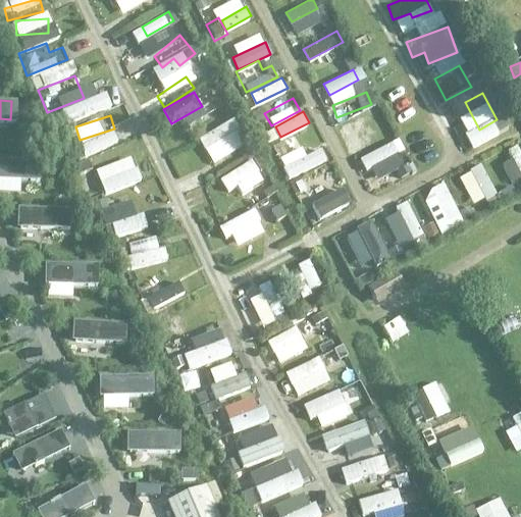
[(207,148),(241,126),(235,116),(200,137),(207,148)]
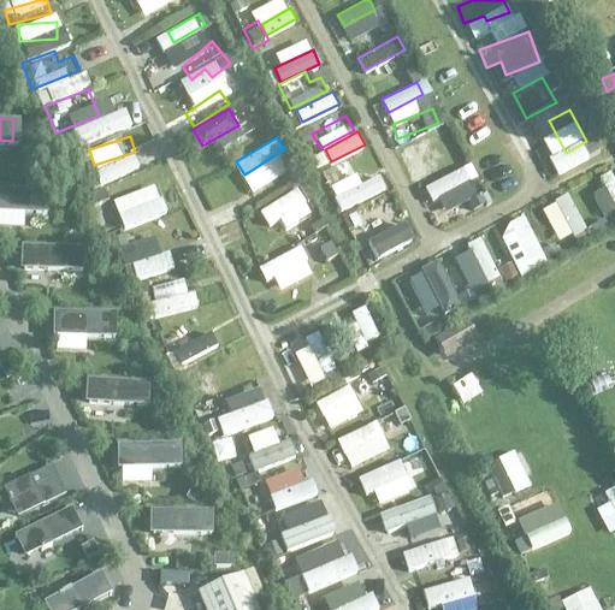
[(421,193),(465,175),(455,152),(412,170),(421,193)]
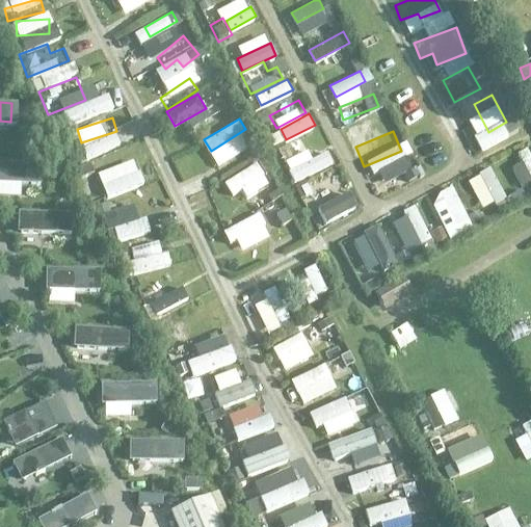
[(61,140),(65,154),(81,149),(77,135),(61,140)]
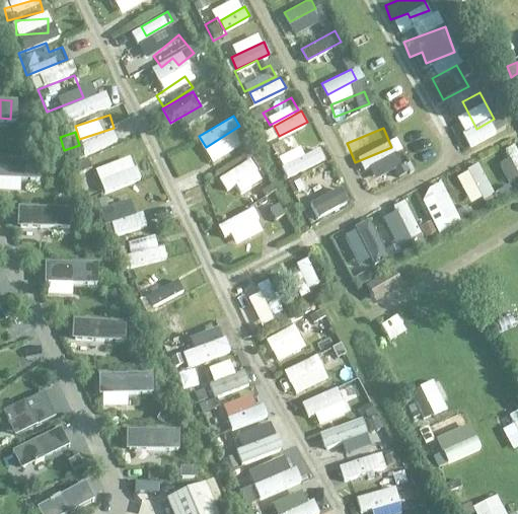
[(316,146),(310,134),(294,141),(291,133),(269,142),(277,163),(316,146)]
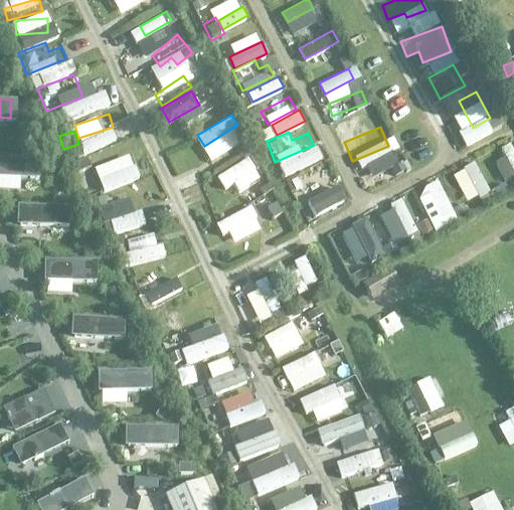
[(487,148),(497,169),(508,164),(498,143),(487,148)]
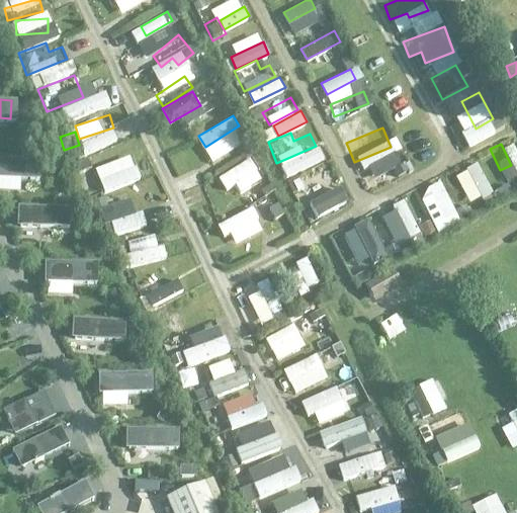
[(323,158),(318,147),(280,166),(286,177),(323,158)]
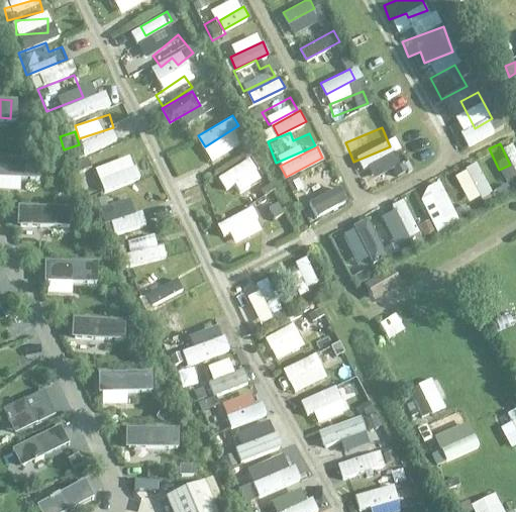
[(473,191),(485,187),(470,148),(457,152),(473,191)]
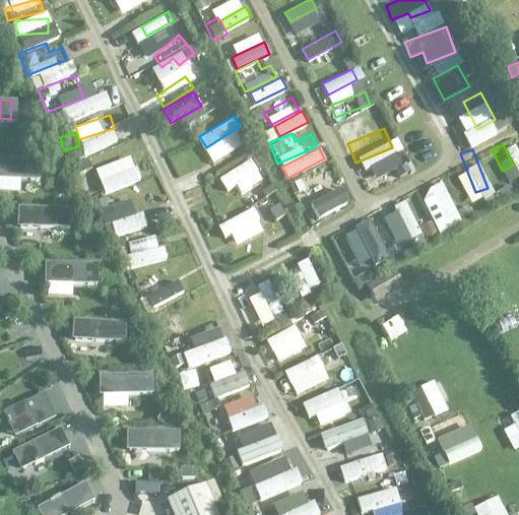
[(0,174),(38,176),(39,158),(0,156),(0,174)]
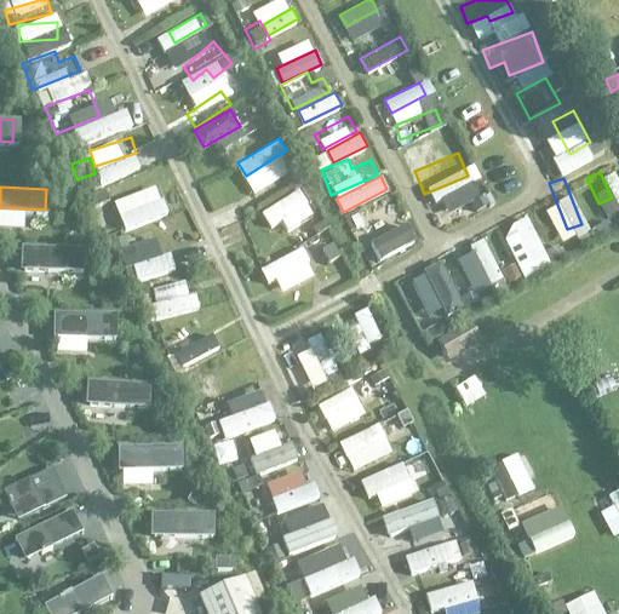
[(270,224),(308,201),(299,188),(262,211),(270,224)]
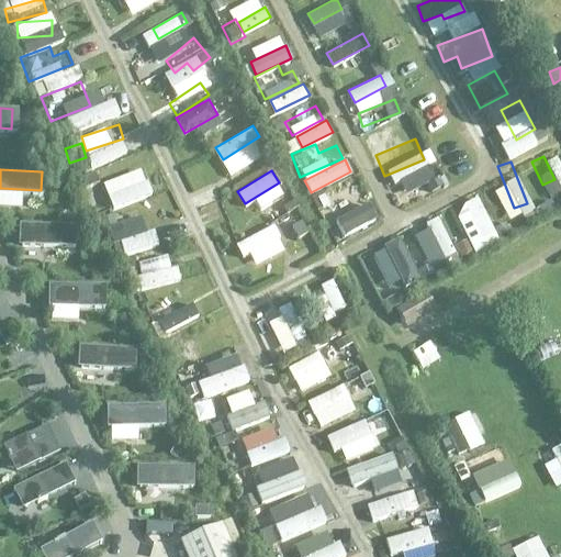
[(470,185),(448,196),(463,230),(486,219),(470,185)]
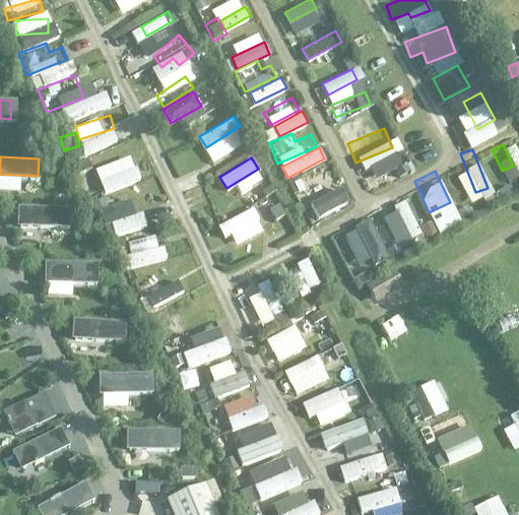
[(260,182),(246,189),(254,206),(268,200),(260,182)]
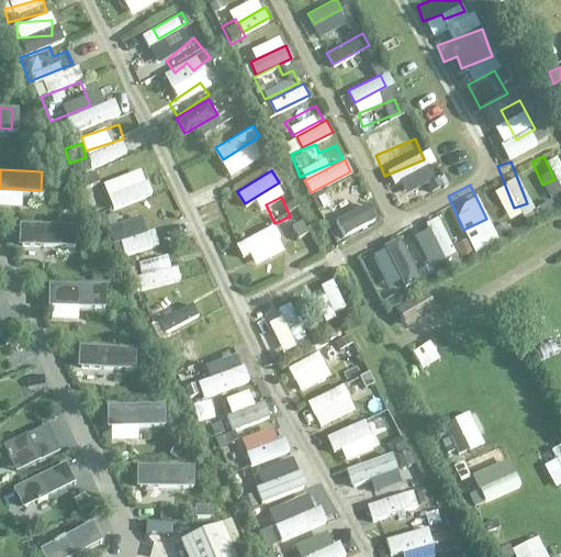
[(333,229),(369,211),(363,199),(327,216),(333,229)]
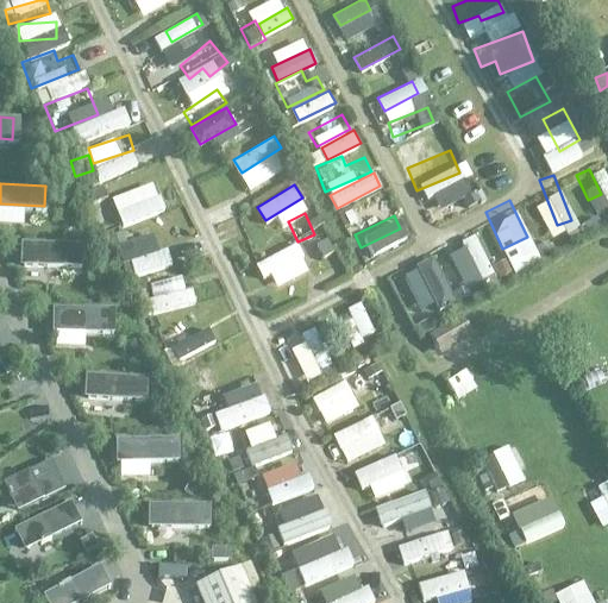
[(451,225),(474,272),(487,265),(464,219),(451,225)]
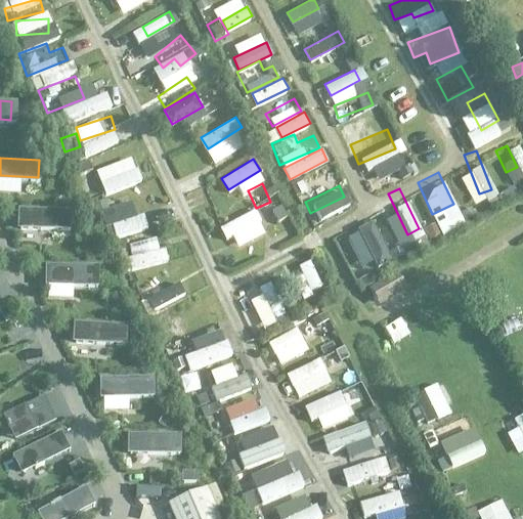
[(217,226),(253,207),(247,195),(211,214),(217,226)]
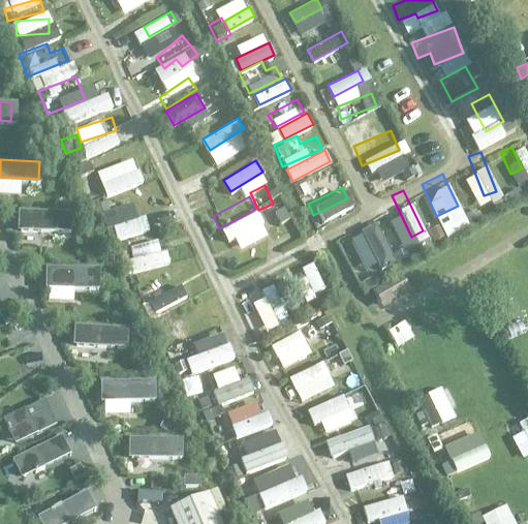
[(17,209),(17,226),(70,229),(71,211),(17,209)]
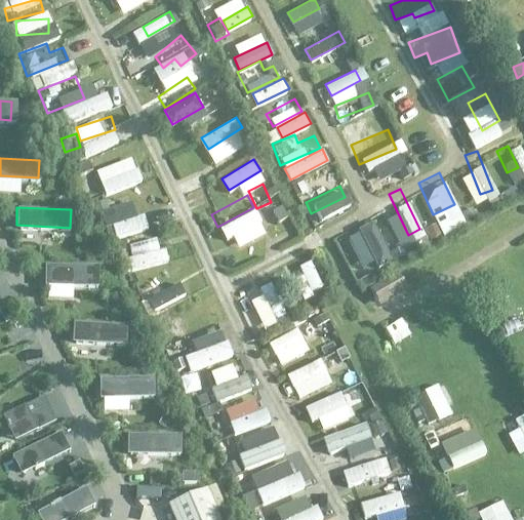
[(220,227),(227,238),(262,220),(255,208),(220,227)]
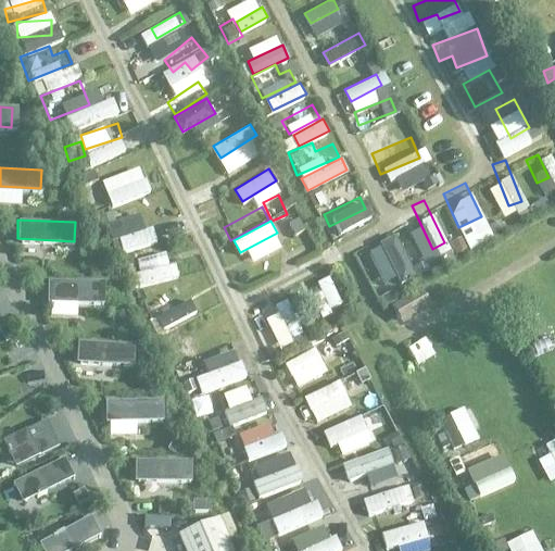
[(158,239),(153,225),(120,236),(124,250),(158,239)]
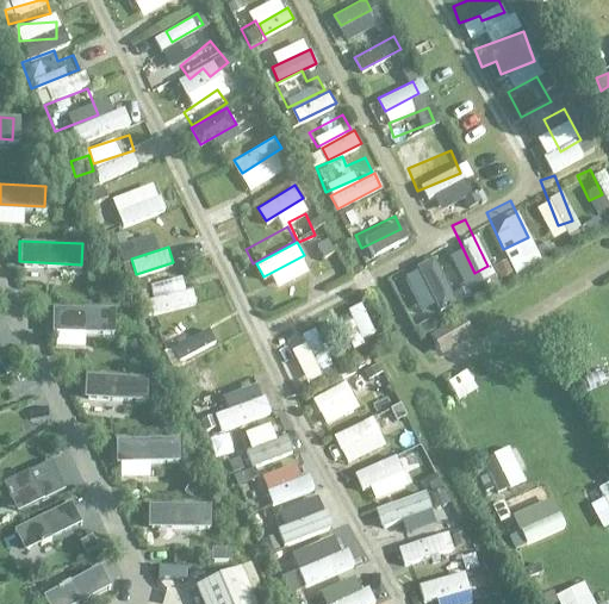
[(416,298),(428,293),(415,262),(403,267),(416,298)]
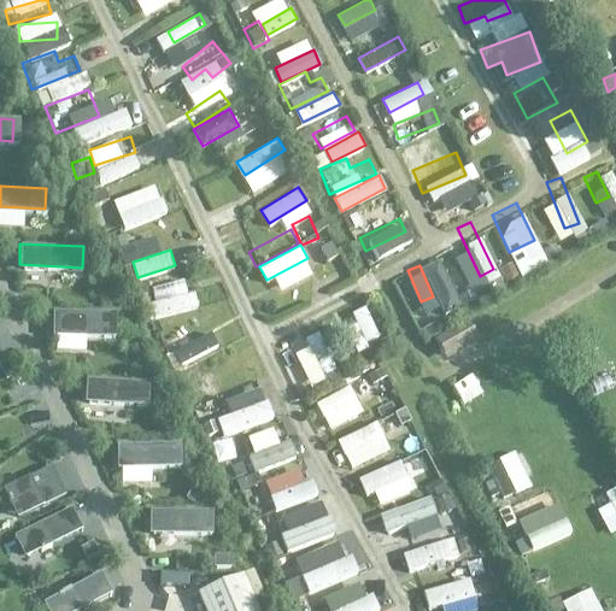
[(183,274),(136,287),(141,303),(187,288),(183,274)]
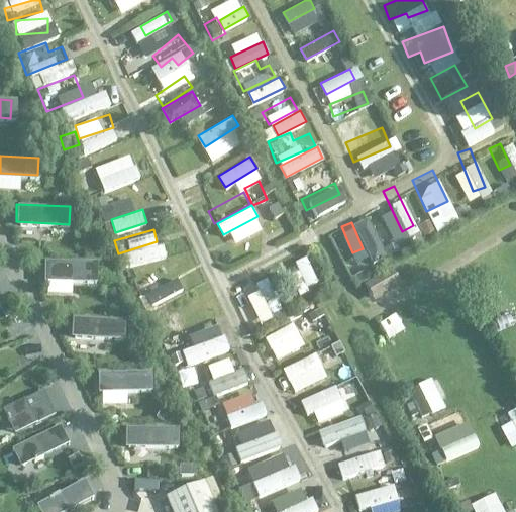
[(131,265),(167,254),(164,242),(127,252),(131,265)]
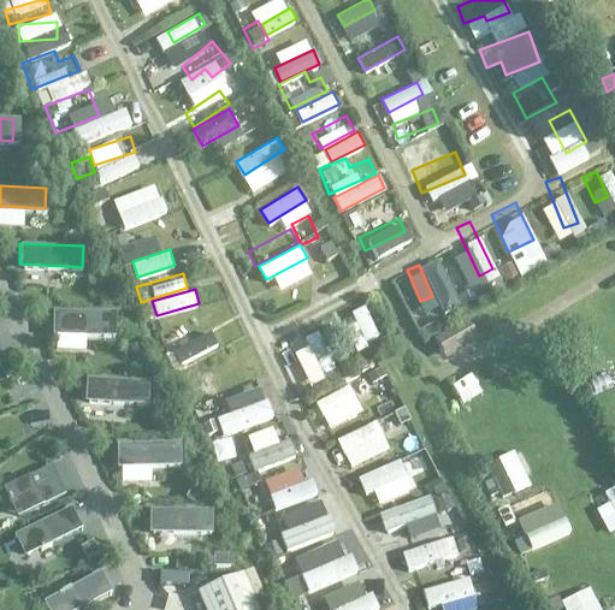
[(352,311),(365,341),(378,335),(365,305),(352,311)]
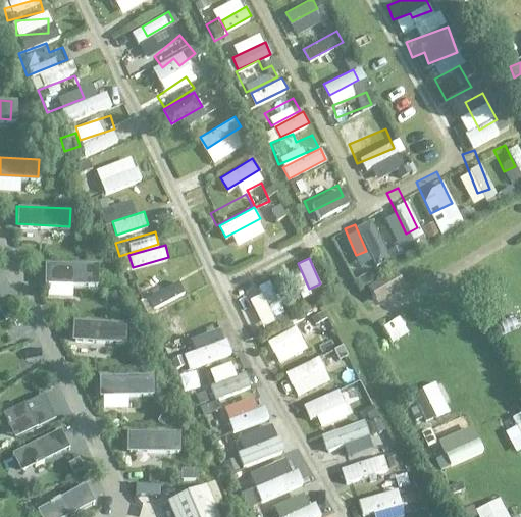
[(93,263),(46,262),(45,280),(92,281),(93,263)]
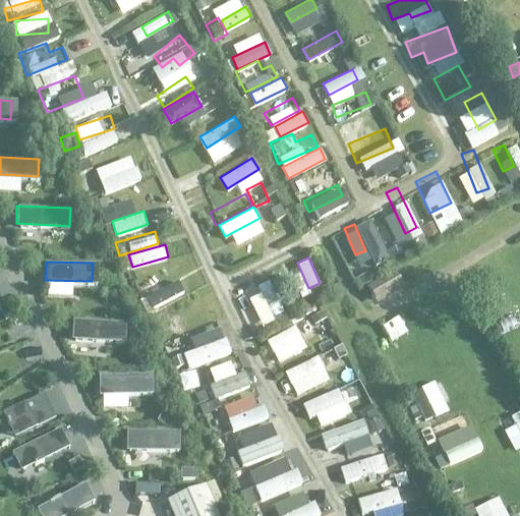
[(143,293),(176,278),(170,267),(138,282),(143,293)]
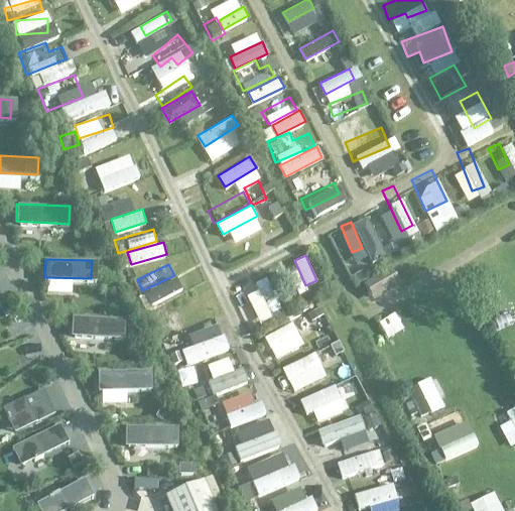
[(372,299),(400,283),(390,265),(362,281),(372,299)]
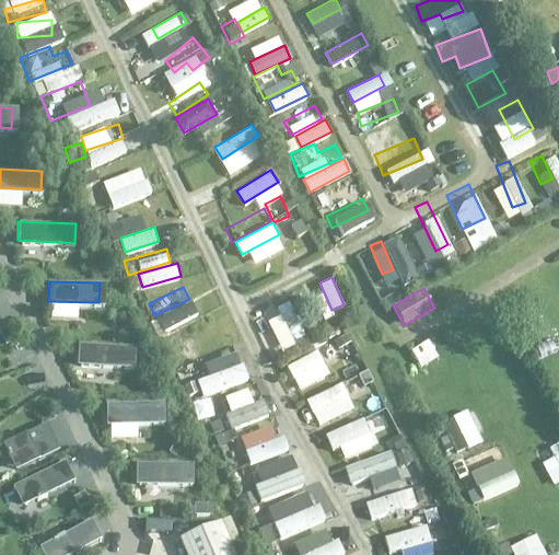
[(194,300),(160,318),(165,330),(199,312),(194,300)]
